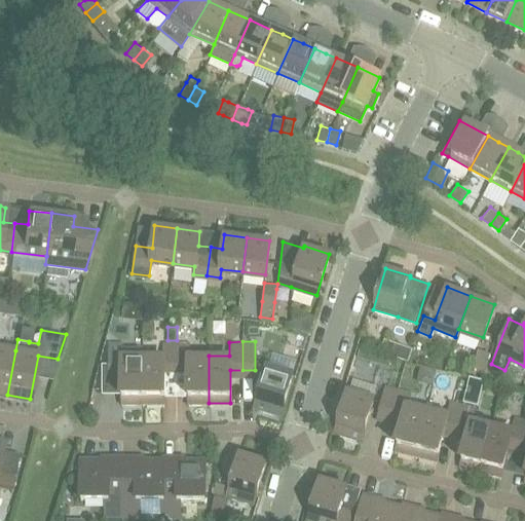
[(411,346),(396,341),(391,354),(407,359),(411,346)]
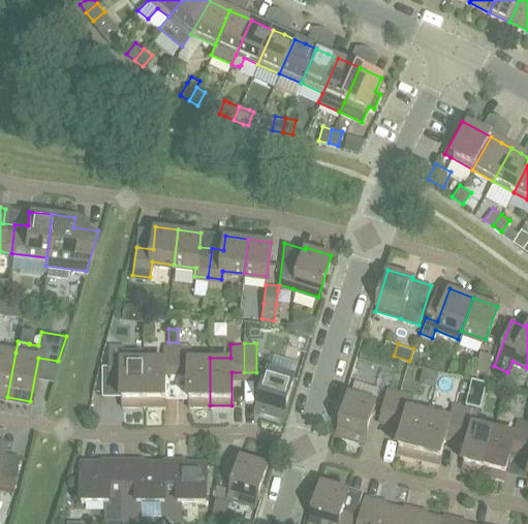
[(103,369),(103,393),(104,393),(104,391),(122,391),(122,405),(144,405),(144,358),(143,347),(122,347),(122,344),(110,344),(110,369),(103,369)]
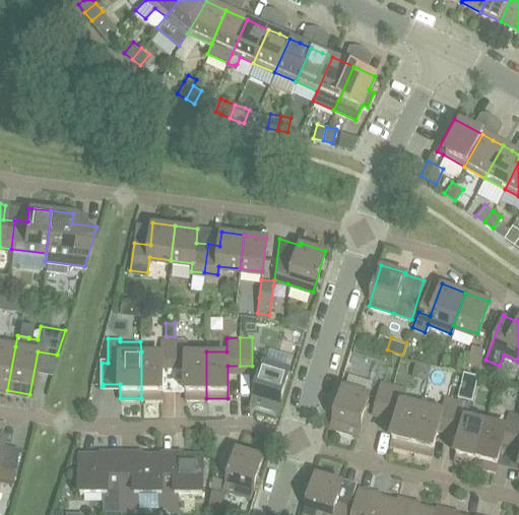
[(161,351),(141,351),(141,398),(161,398),(161,366),(174,366),(174,338),(161,338),(161,351)]
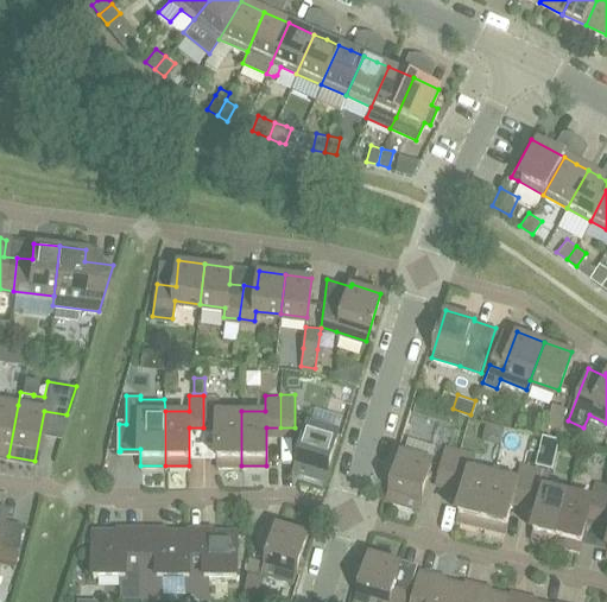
[(203,428),(217,428),(217,466),(241,466),(241,411),(217,411),(217,395),(203,395),(203,428)]
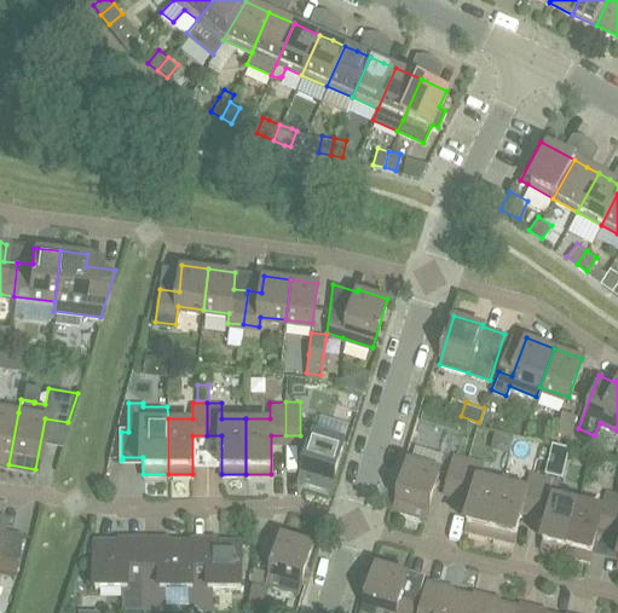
[(0,462),(9,464),(18,412),(0,409),(0,462)]
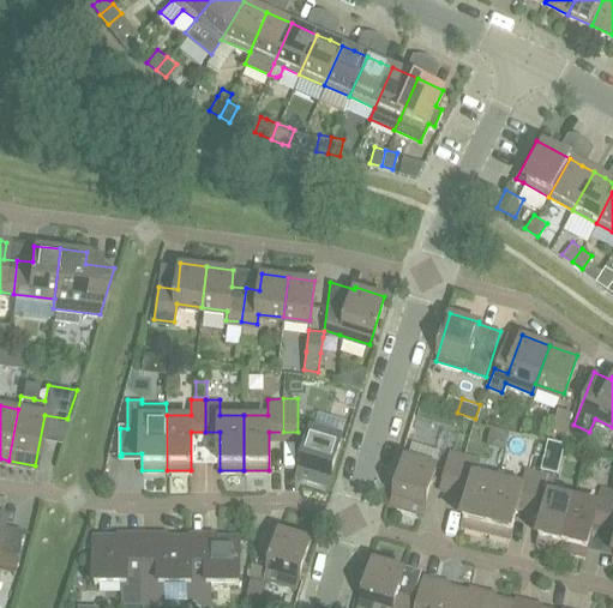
[(552,422),(566,427),(572,411),(558,407),(552,422)]
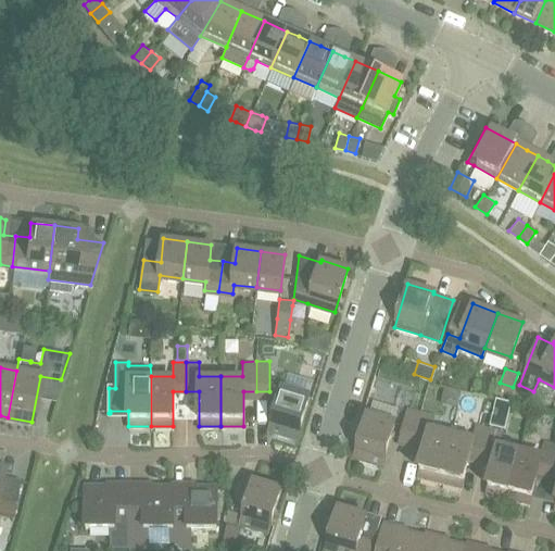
[(308,395),(282,386),(269,430),(295,438),(308,395)]
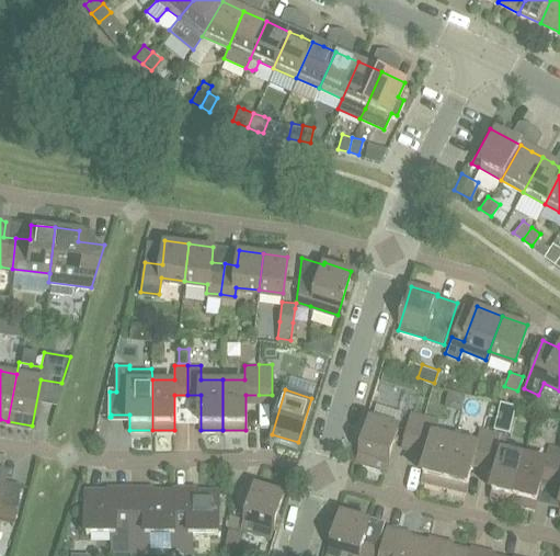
[(514,405),(499,401),(492,428),(507,432),(514,405)]
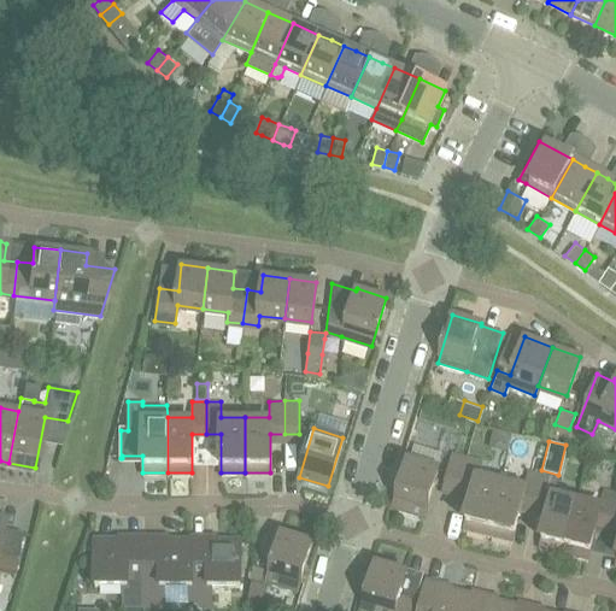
[(451,451),(444,485),(458,487),(465,454),(451,451)]
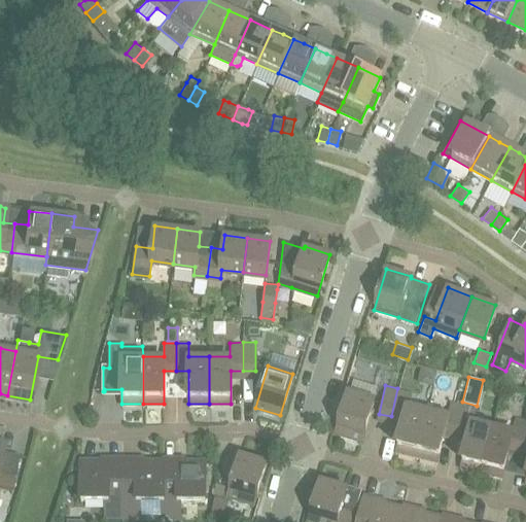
[(416,455),(427,410),(407,405),(410,391),(397,388),(391,416),(402,419),(395,451),(416,455)]
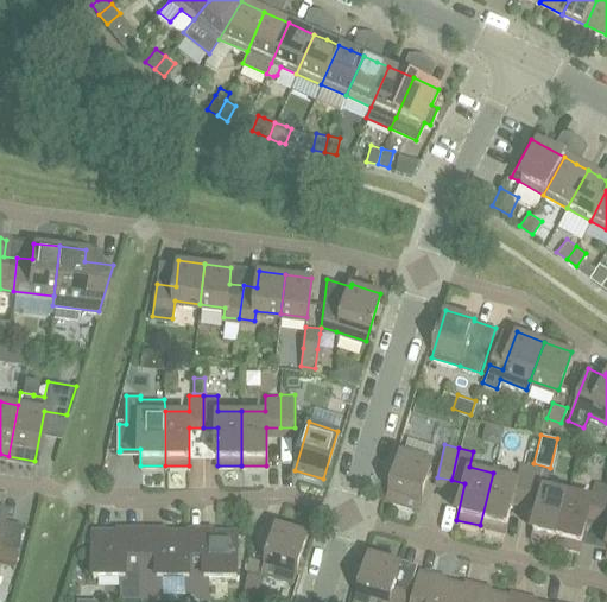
[(416,507),(431,460),(402,451),(387,499),(416,507)]
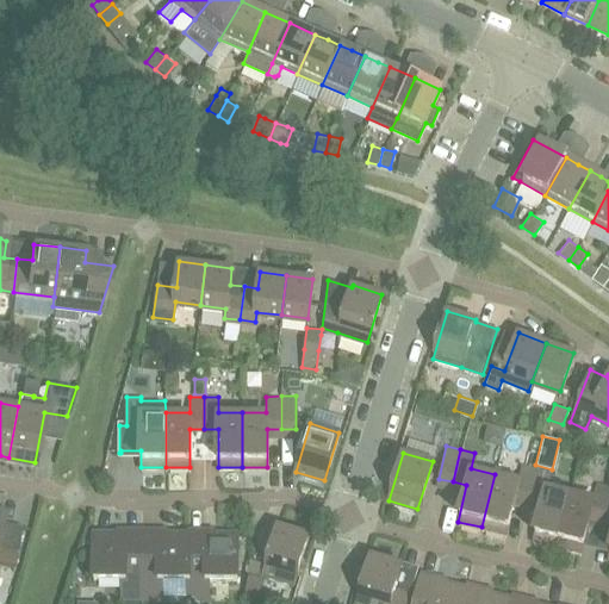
[(528,499),(535,468),(521,465),(517,480),(495,474),(482,527),(505,533),(514,497),(528,499)]
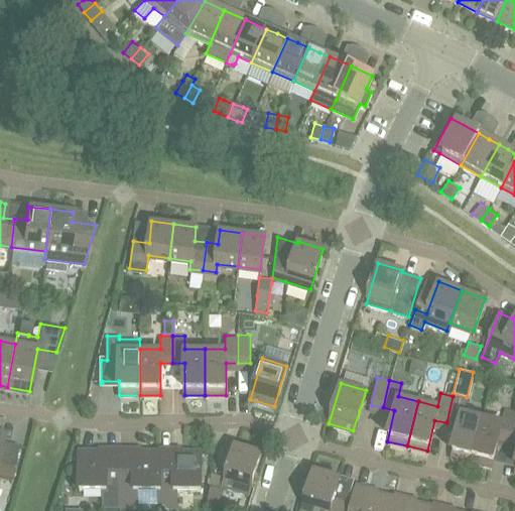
[(471,462),(482,416),(462,411),(465,398),(453,396),(446,422),(459,425),(451,457),(471,462)]
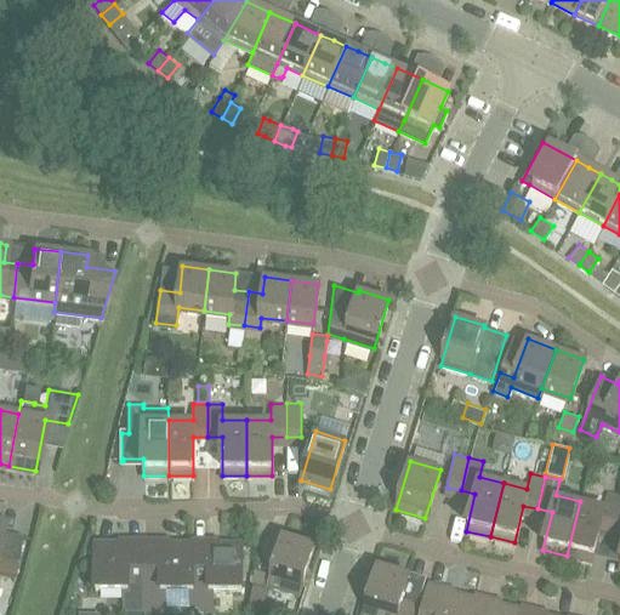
[(603,507),(580,501),(567,556),(591,561),(599,524),(614,528),(619,500),(619,494),(607,491),(603,507)]
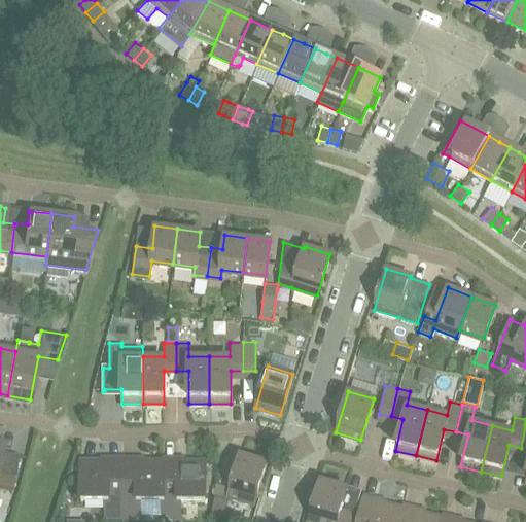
[(2,443),(0,442),(0,486),(10,488),(9,490),(10,490),(18,451),(16,450),(16,453),(0,450),(2,443)]
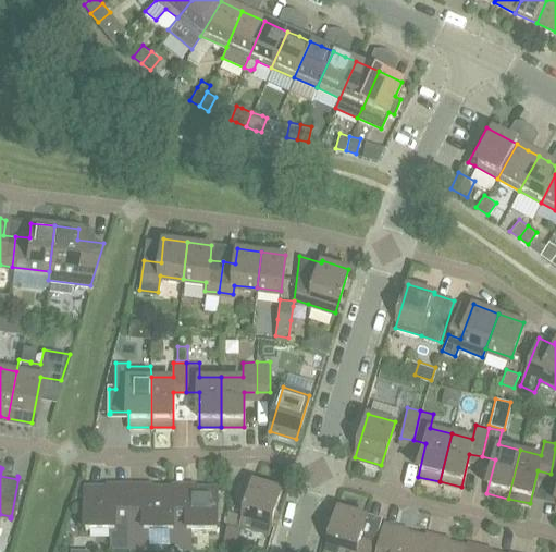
[(254,480),(241,524),(267,532),(281,489),(254,480)]
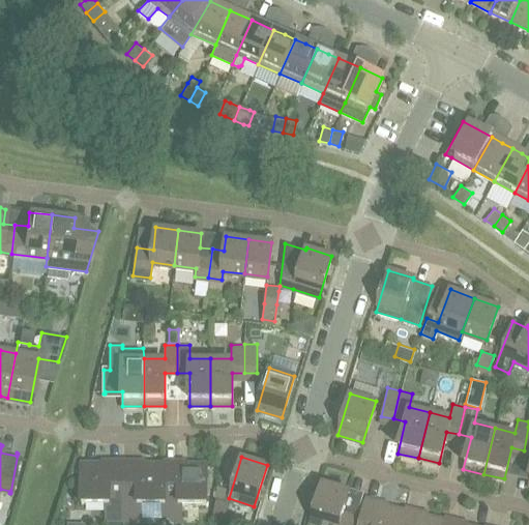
[(122,519),(123,459),(108,459),(108,462),(81,462),(81,501),(106,501),(106,519),(122,519)]
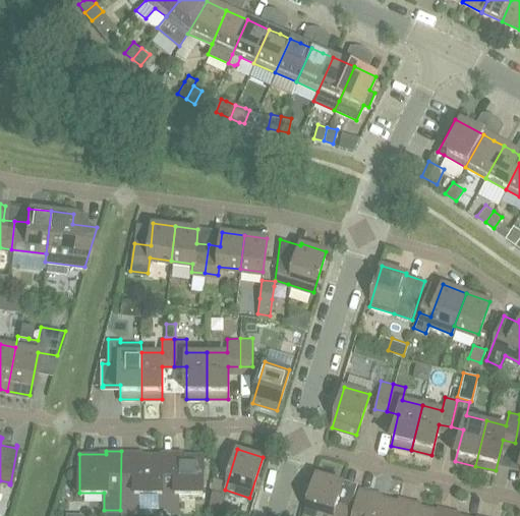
[(161,510),(161,451),(160,451),(160,454),(135,454),(135,451),(121,451),(120,510),(137,510),(137,493),(160,493),(160,510),(161,510)]
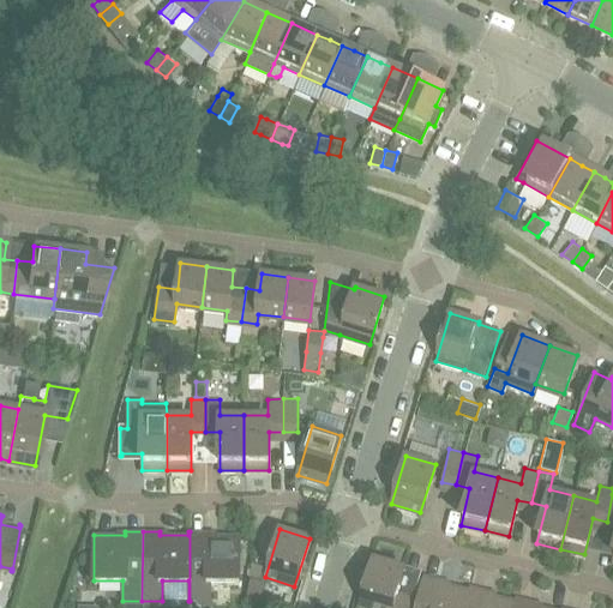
[(190,531),(190,601),(210,601),(210,581),(238,581),(238,535),(208,535),(208,531),(190,531)]
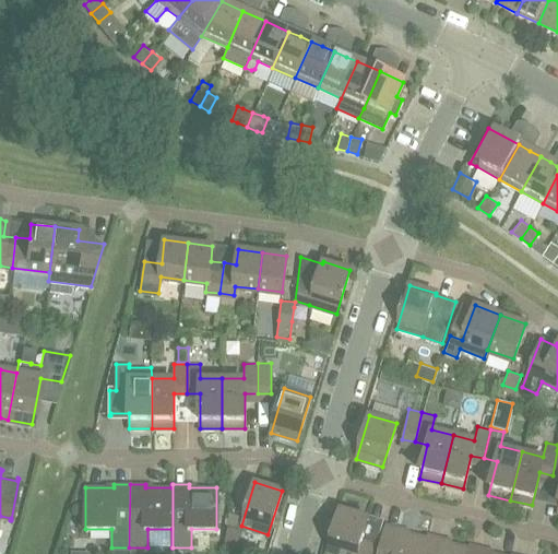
[(327,553),(331,553),(355,553),(367,517),(341,509),(327,553)]
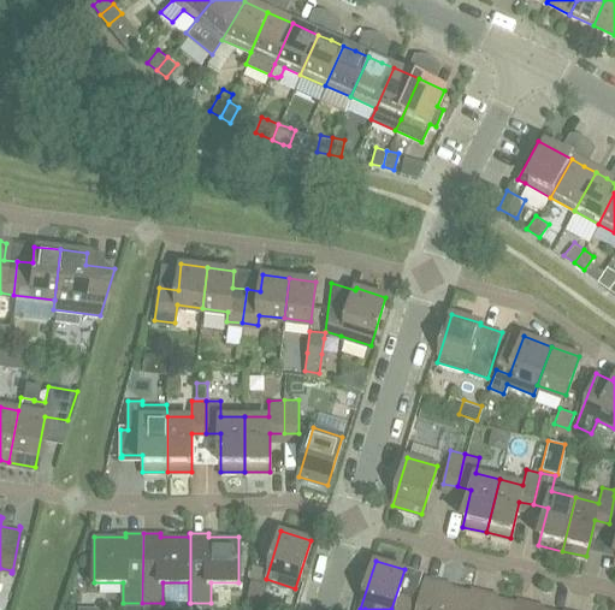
[(466,609),(472,588),(471,588),(469,592),(442,585),(443,581),(425,576),(415,609),(466,609)]
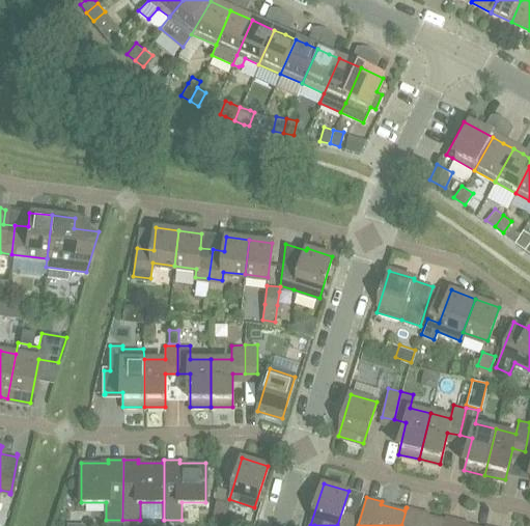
[(217,500),(212,514),(224,518),(228,503),(217,500)]
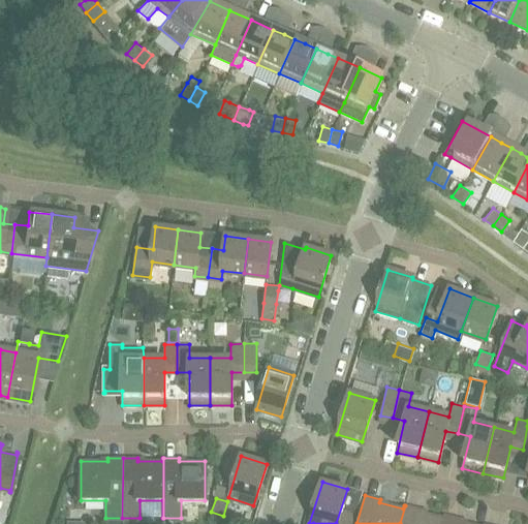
[(442,523),(444,515),(443,518),(420,512),(420,509),(405,505),(400,523),(442,523)]
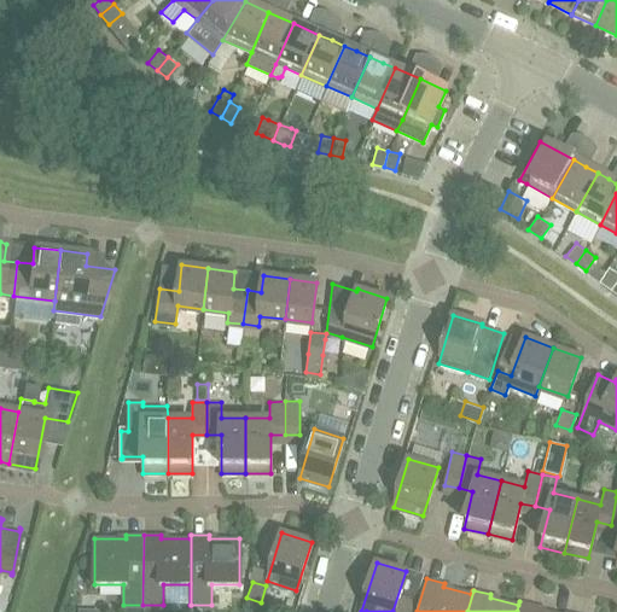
[(519,601),(517,611),(548,611),(536,608),(537,606),(519,601)]
